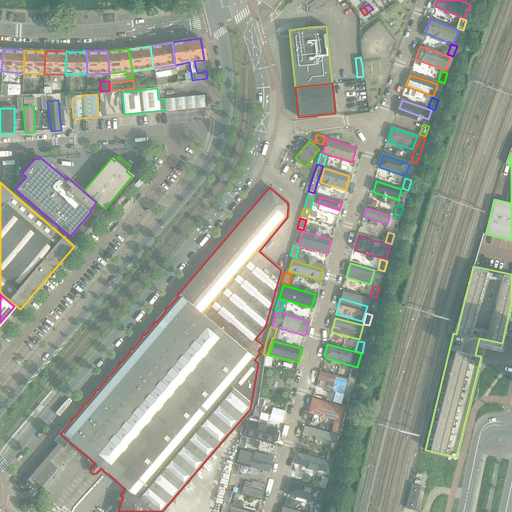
[(354,380),(357,370),(351,368),(348,378),(354,380)]
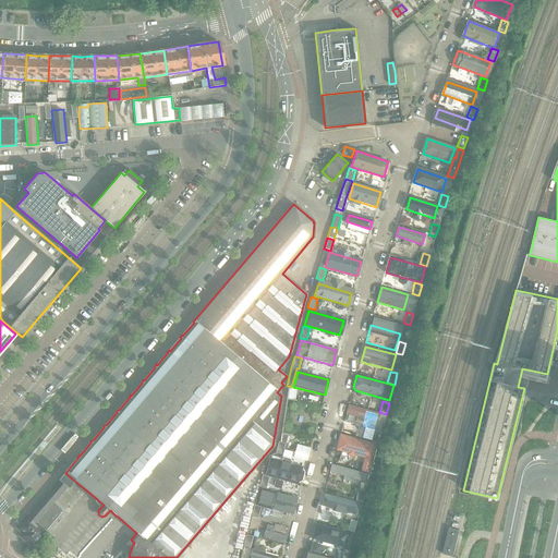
[(380,414),(349,407),(346,421),(376,429),(380,414)]
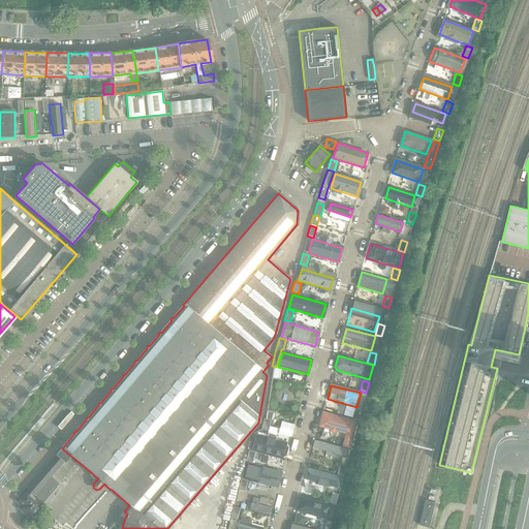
[(359,421),(361,410),(354,408),(352,418),(359,421)]
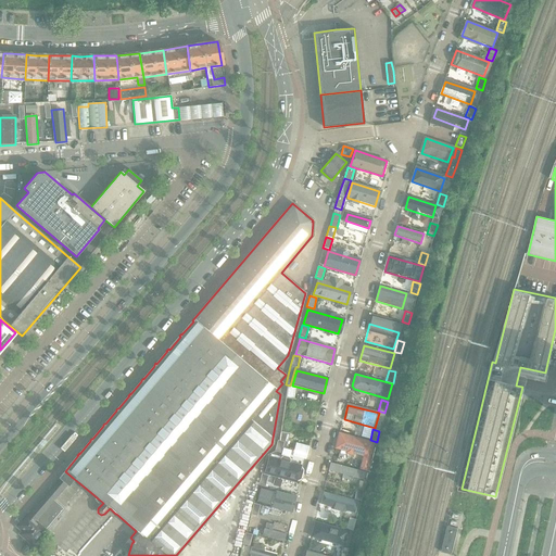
[(287,443),(289,436),(280,434),(279,441),(287,443)]
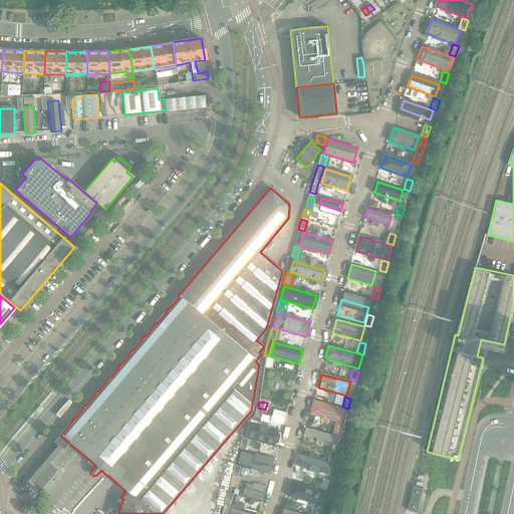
[(314,402),(311,415),(338,423),(342,410),(314,402)]
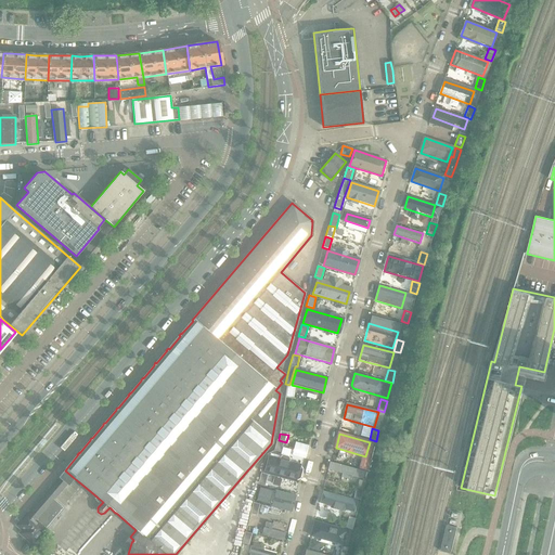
[(284,451),(286,442),(279,440),(276,439),(273,450),(281,452),(281,451),(284,451)]
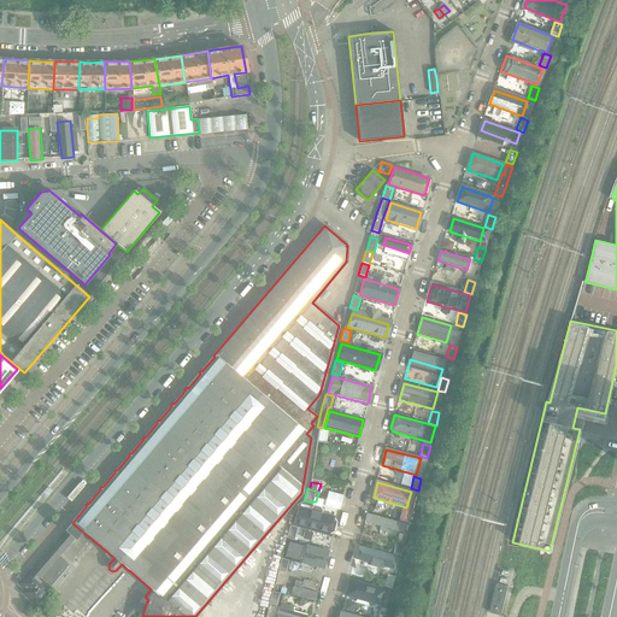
[(336,519),(298,509),(293,524),(331,535),(336,519)]
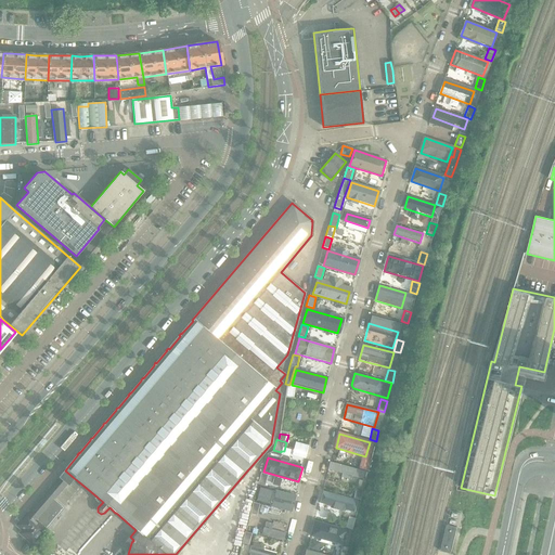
[(368,470),(371,460),(364,457),(361,468),(368,470)]
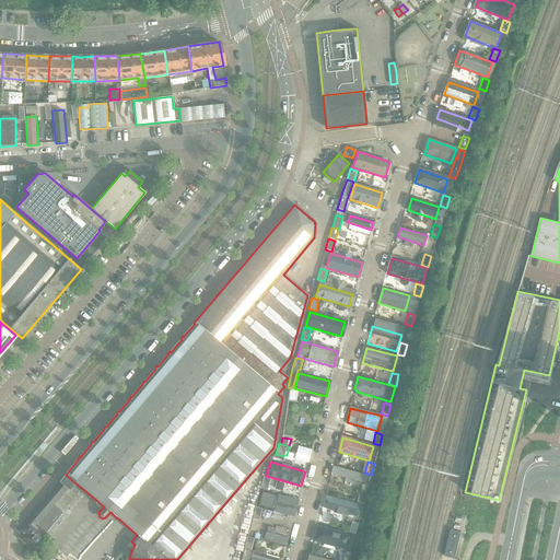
[(335,468),(333,476),(364,485),(366,477),(335,468)]
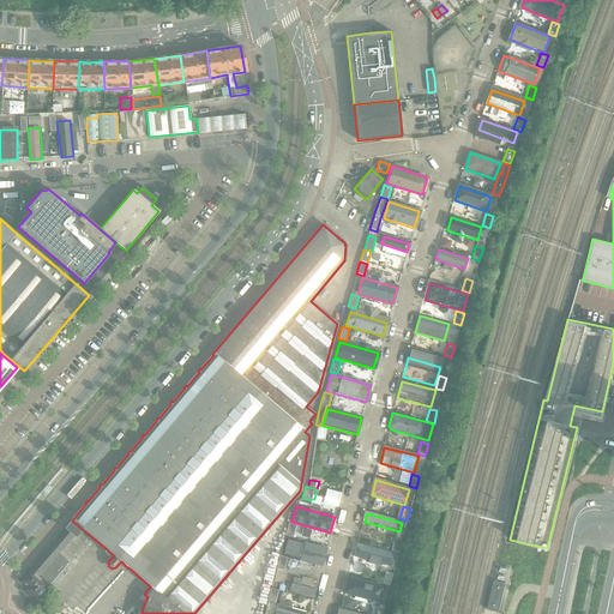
[(74,535),(80,528),(72,521),(50,545),(59,552),(74,535)]
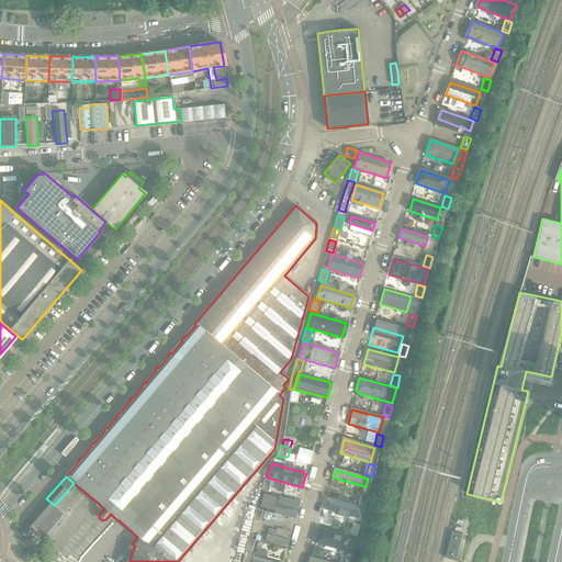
[(268,492),(271,481),(263,479),(261,491),(268,492)]
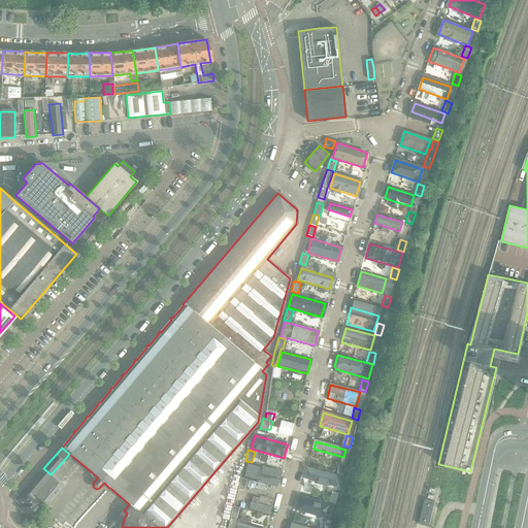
[(342,475),(345,465),(342,464),(338,463),(336,474),(342,475)]
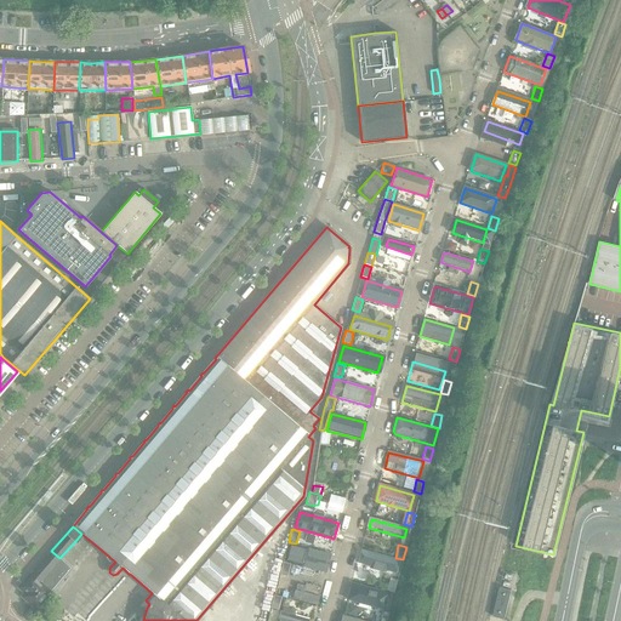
[(70,568),(60,558),(51,551),(36,568),(57,585),(70,568)]
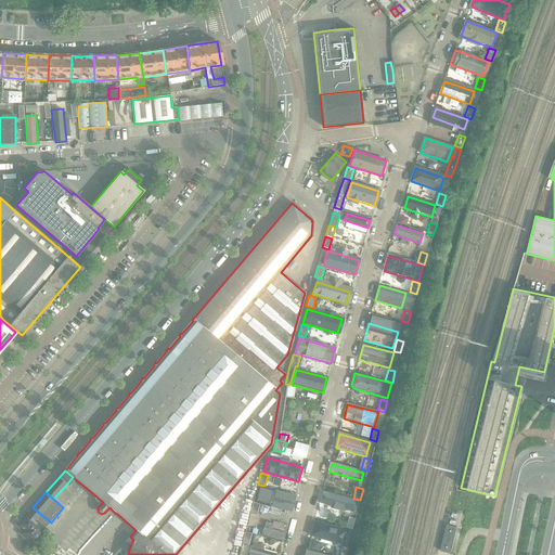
[(293,499),(273,493),(270,506),(289,511),(293,499)]
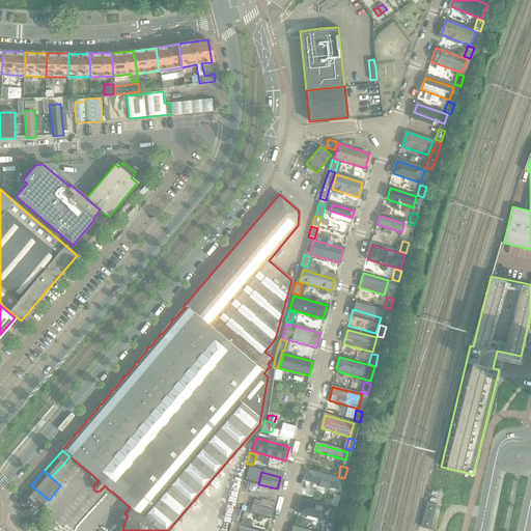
[(311,472),(308,482),(337,491),(340,480),(311,472)]
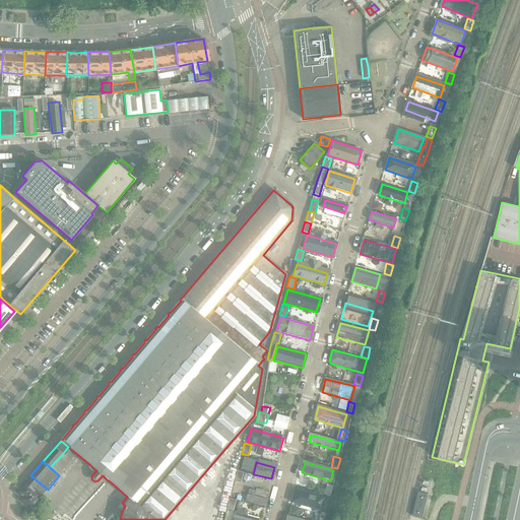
[(240,482),(243,472),(237,471),(234,481),(240,482)]
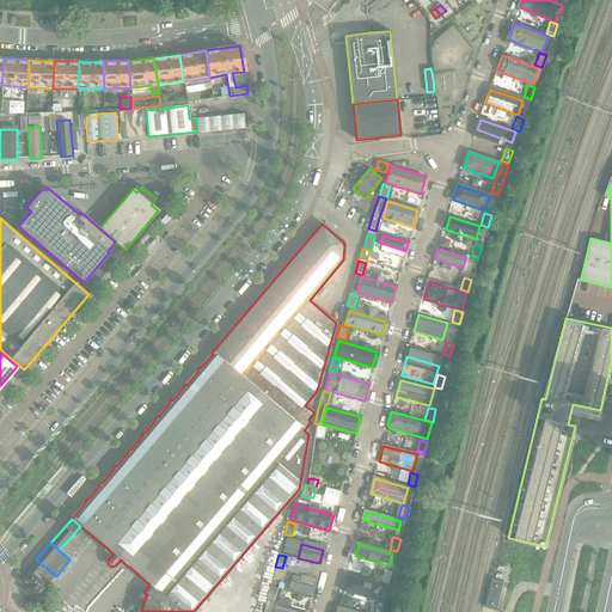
[(56,576),(36,560),(31,565),(50,582),(56,576)]
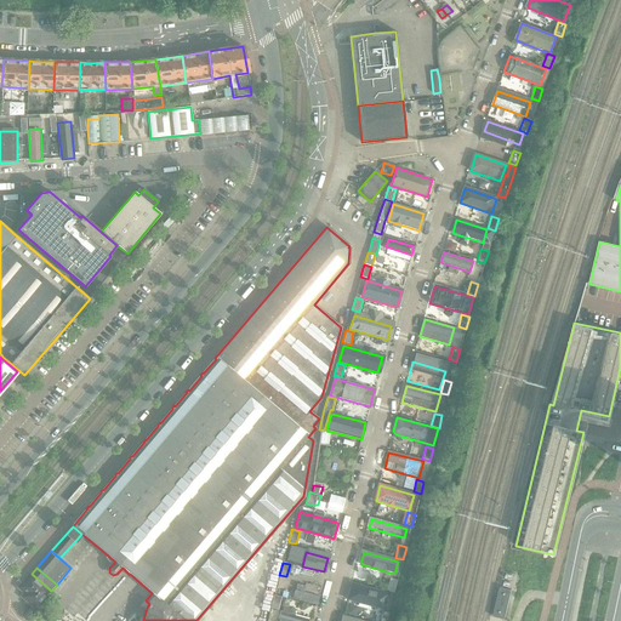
[(36,609),(51,591),(32,574),(32,575),(30,574),(18,588),(24,593),(22,597),(36,609)]
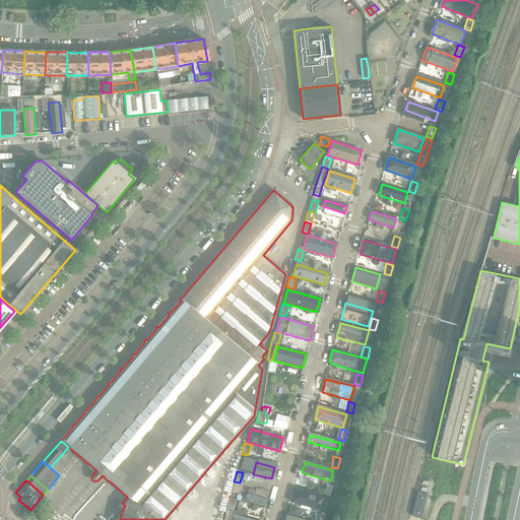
[(329,497),(332,485),(326,484),(323,495),(329,497)]
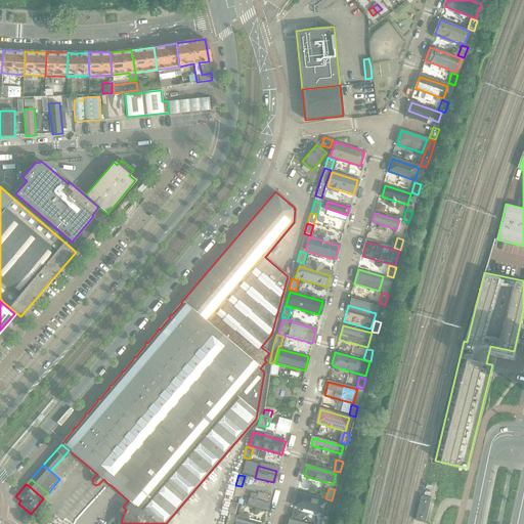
[(299,493),(295,507),(324,515),(328,500),(299,493)]
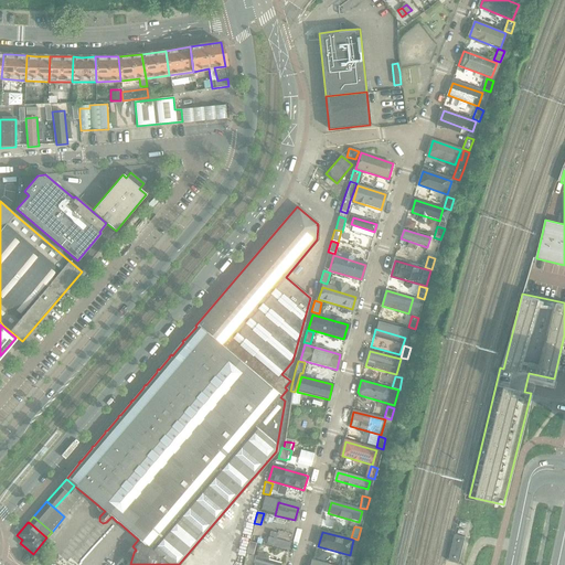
[(459,564),(466,536),(455,534),(448,561),(459,564)]
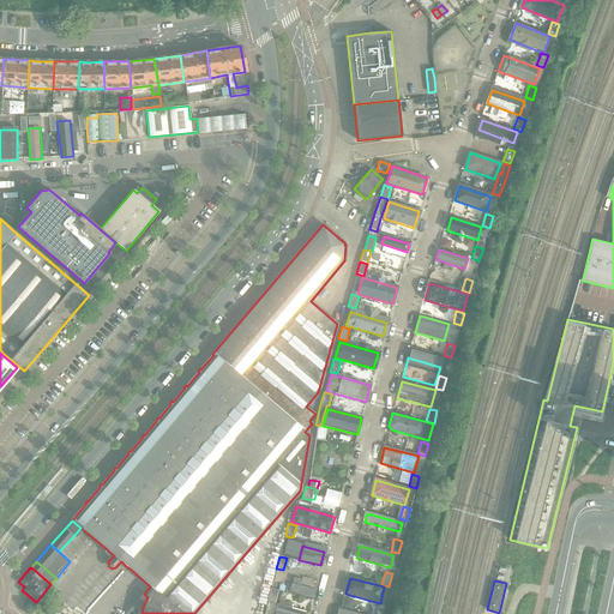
[(314,589),(290,583),(289,591),(312,597),(314,589)]
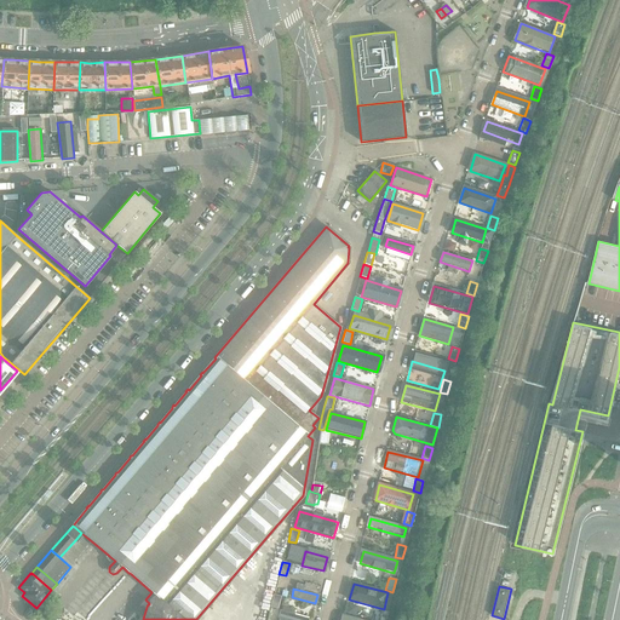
[(277,609),(281,596),(274,595),(270,607),(277,609)]
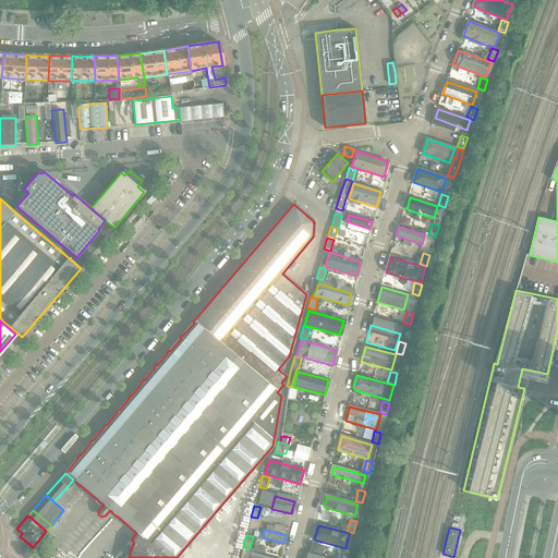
[(254,547),(250,557),(280,557),(281,556),(254,547)]
